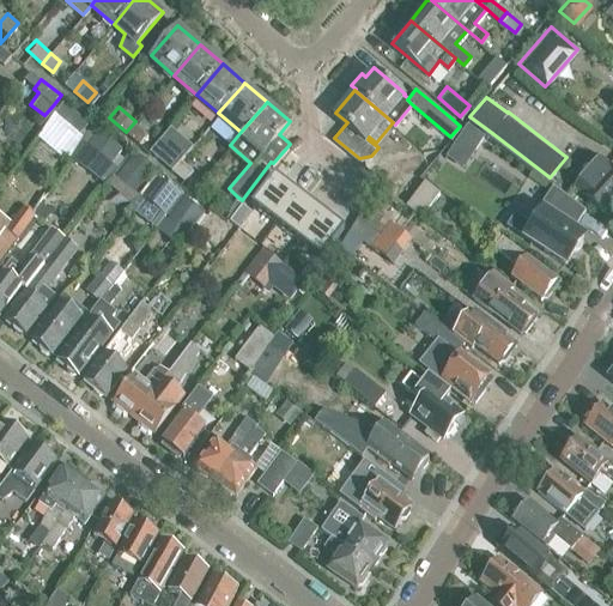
[(78,137),(52,116),(42,129),(68,149),(78,137)]
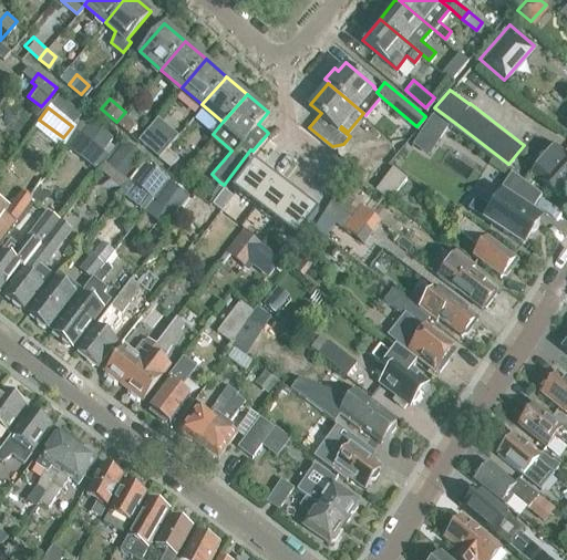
[(135,120),(125,112),(116,122),(126,130),(135,120)]
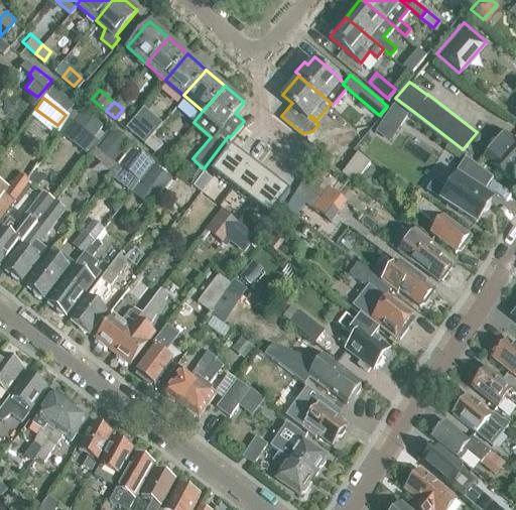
[(386,111),(400,121),(406,111),(392,102),(386,111)]
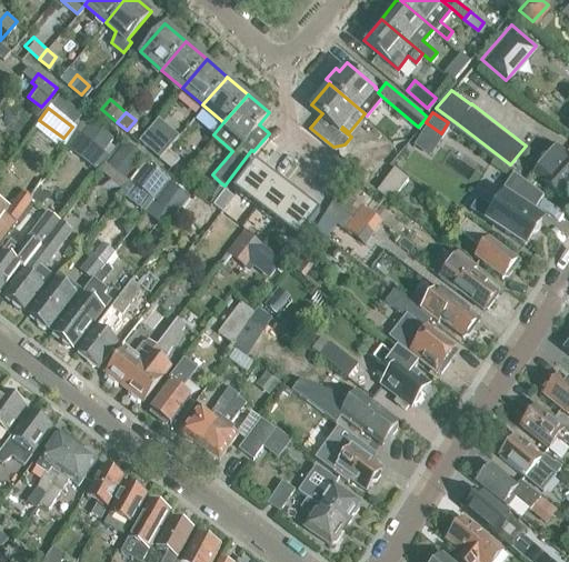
[(112,136),(91,119),(75,140),(97,157),(112,136)]
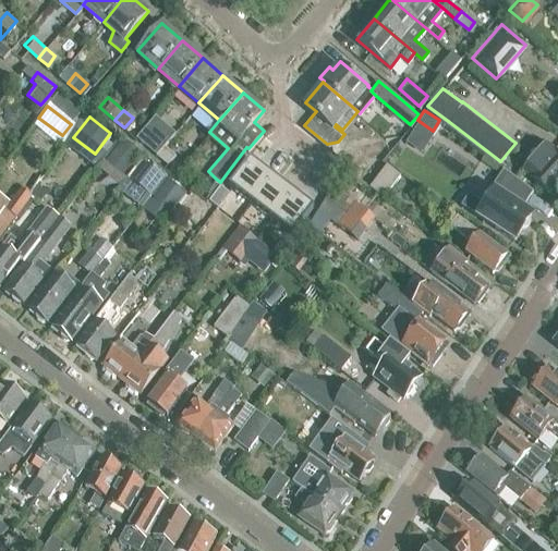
[(134,138),(154,156),(168,139),(147,122),(134,138)]
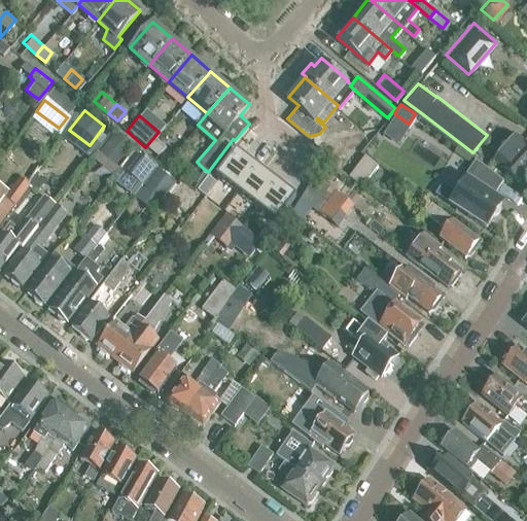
[(130,143),(114,131),(99,150),(114,163),(130,143)]
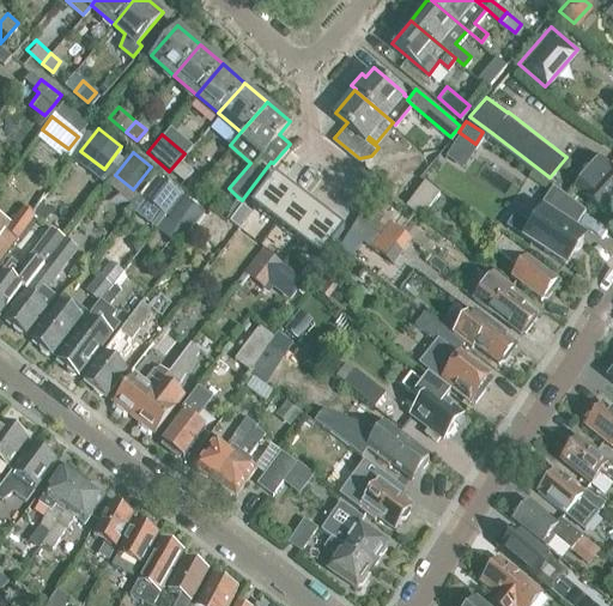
[(612,202),(612,165),(602,156),(588,171),(577,183),(607,210),(612,202)]
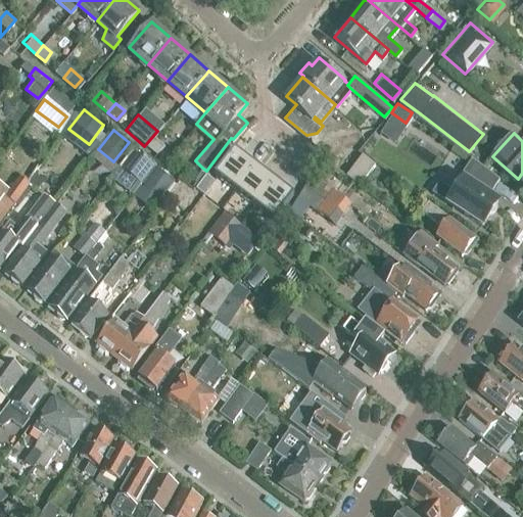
[(158,155),(165,146),(155,136),(147,145),(158,155)]
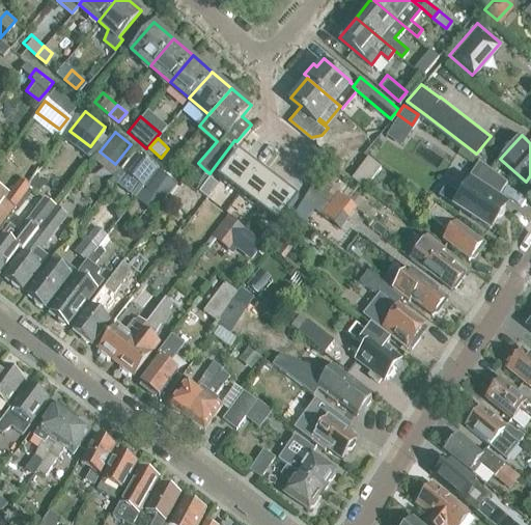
[(236,148),(217,174),(238,190),(257,164),(236,148)]
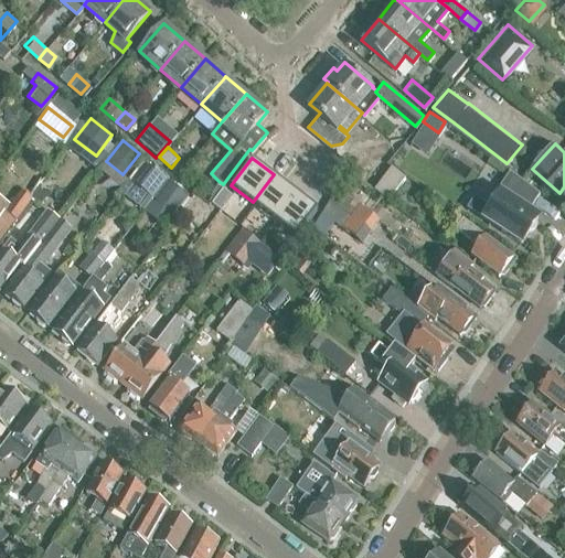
[(150,194),(163,175),(144,162),(131,180),(150,194)]
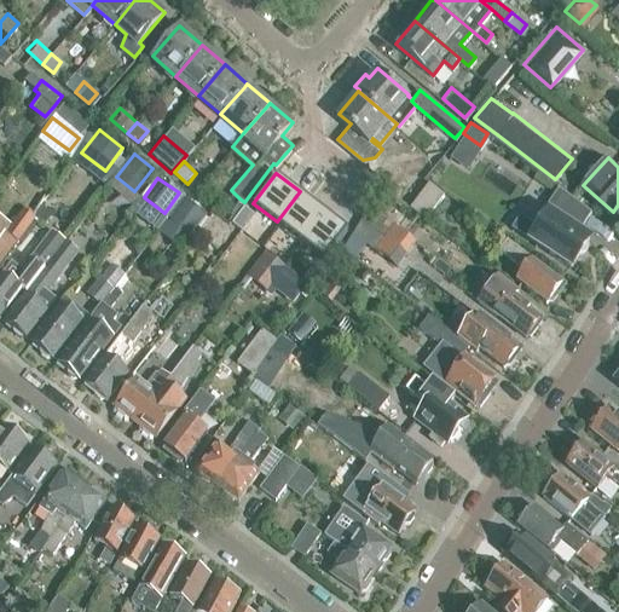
[(411,205),(426,217),(444,192),(429,180),(411,205)]
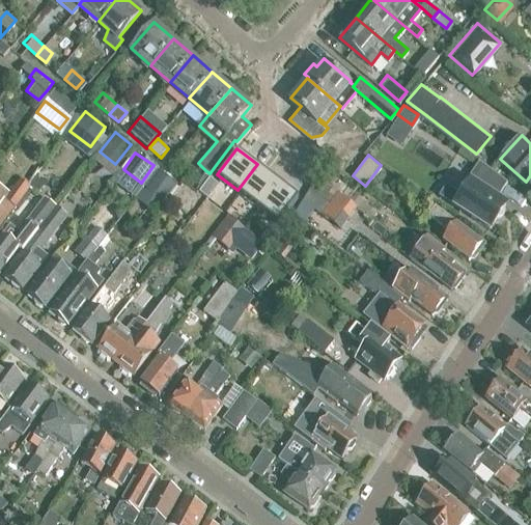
[(504,204),(506,201),(497,196),(508,180),(490,167),(479,161),(467,178),(470,181),(463,193),(446,183),(440,192),(491,225),(499,213),(501,213),(505,208),(504,204)]
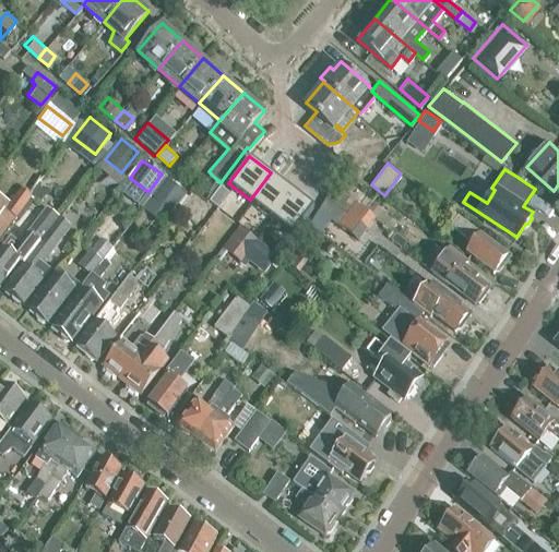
[(271,172),(250,200),(271,216),(292,188),(271,172)]
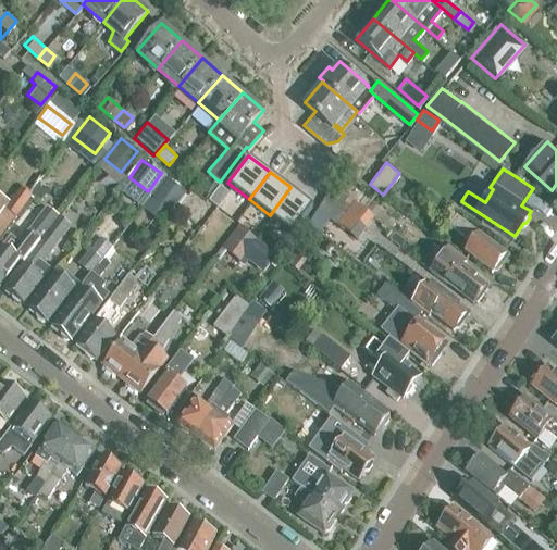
[(168,210),(184,187),(165,174),(149,197),(168,210)]
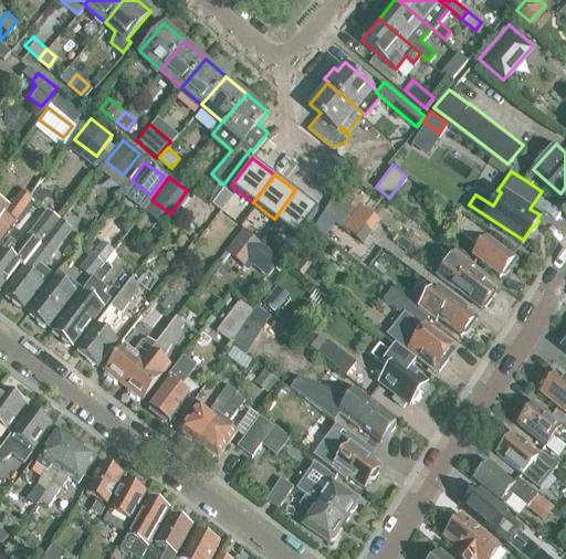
[(219,181),(207,197),(211,200),(216,193),(222,186),(223,185),(219,181)]
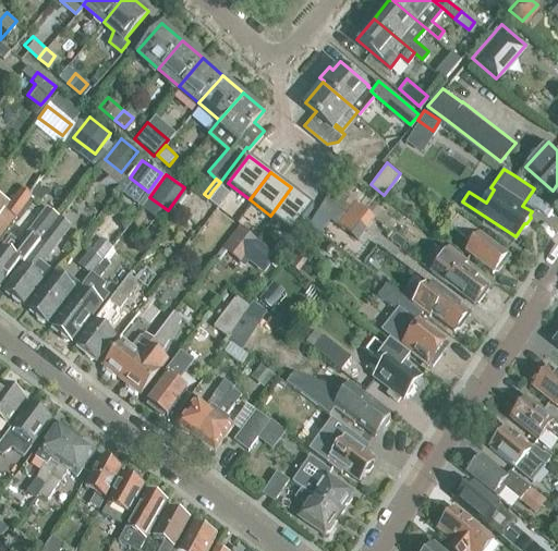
[(45,190),(35,182),(29,191),(31,192),(38,198),(45,190)]
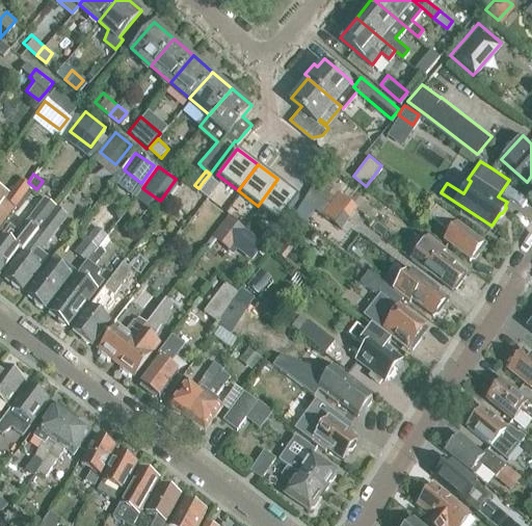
[(209,175),(203,182),(211,188),(217,181),(209,175)]
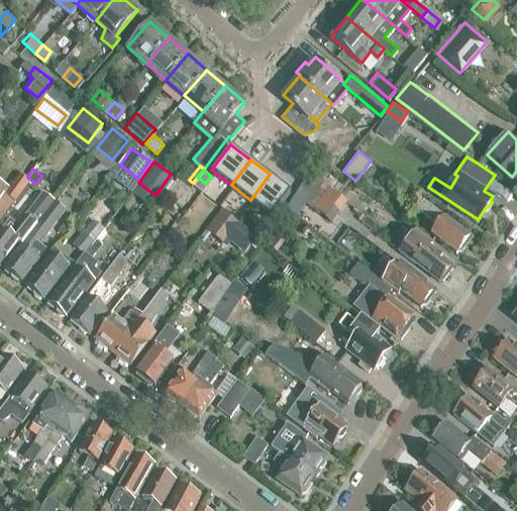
[(309,170),(303,179),(340,208),(347,198),(309,170)]
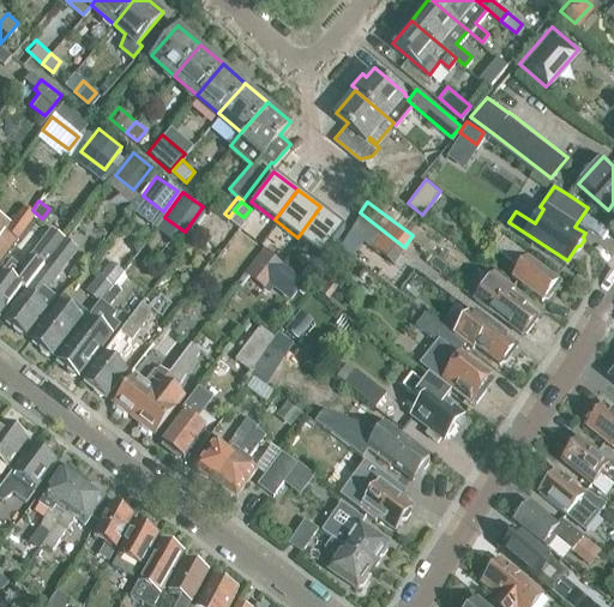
[(16,235),(34,211),(32,210),(23,203),(5,227),(16,235)]
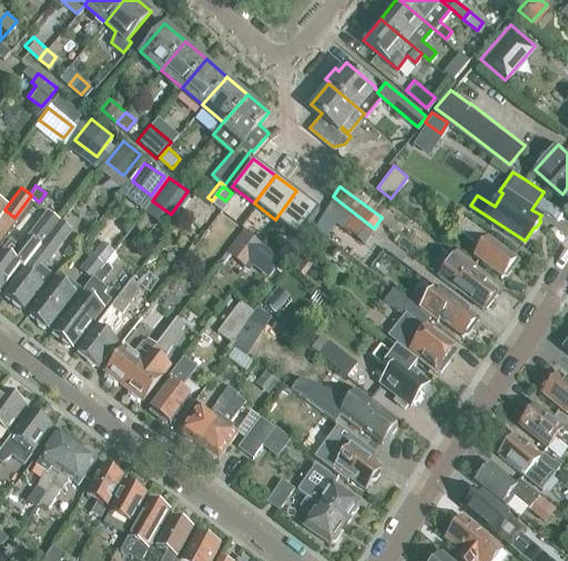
[(296,191),(275,220),(297,236),(318,208),(296,191)]
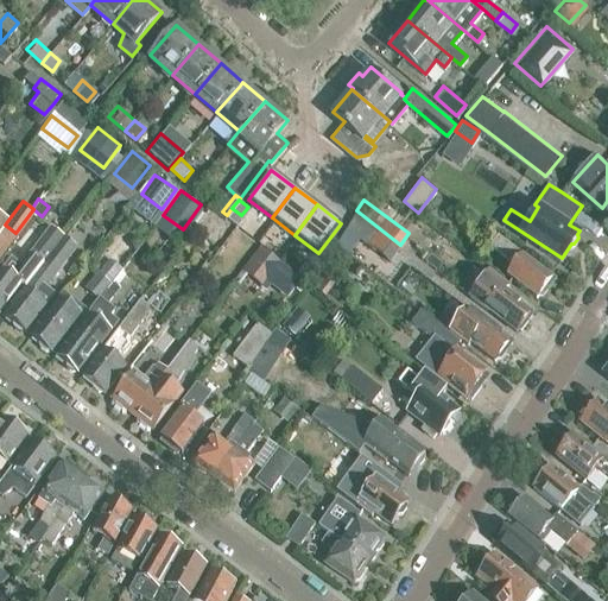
[(227,215),(225,217),(234,225),(241,215),(232,208),(227,215)]
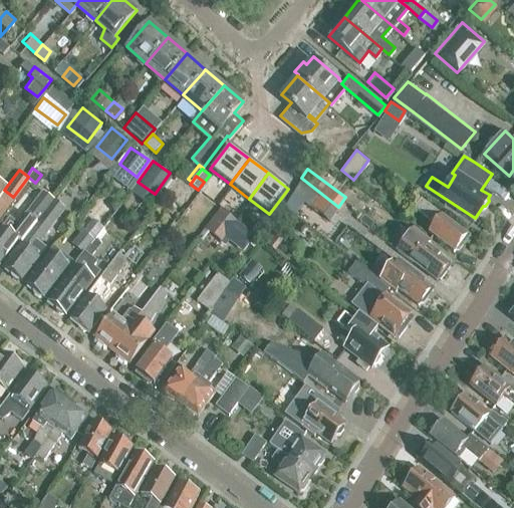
[(330,217),(338,207),(301,178),(293,190),(310,202),(330,217)]
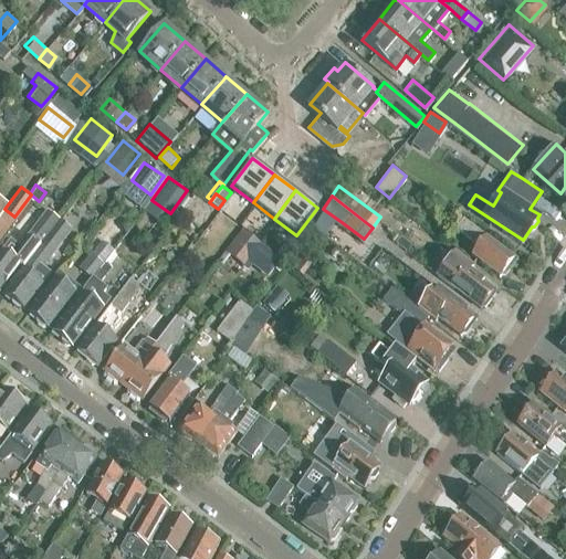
[(29,230),(41,239),(59,217),(46,207),(29,230)]
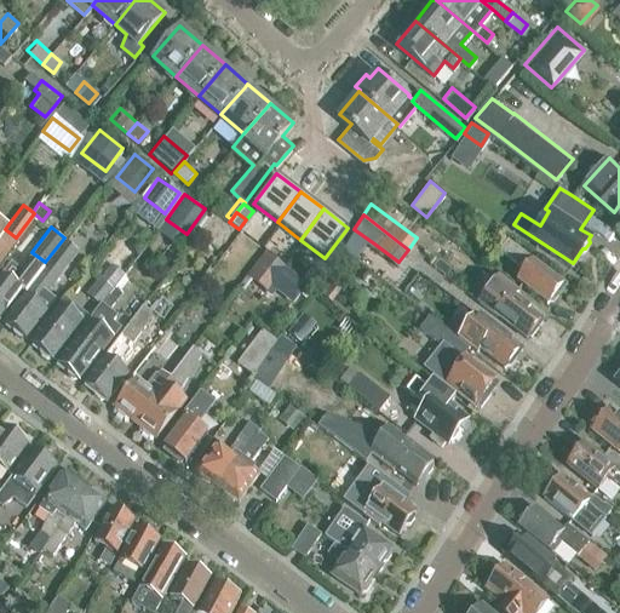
[(0,258),(16,238),(5,229),(1,234),(0,231),(0,258)]
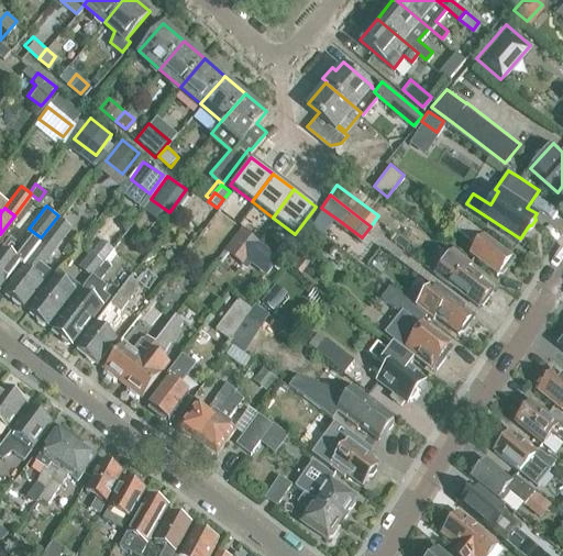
[(456,224),(478,242),(471,252),(497,273),(499,270),(504,270),(507,265),(507,259),(511,253),(463,215),(456,224)]
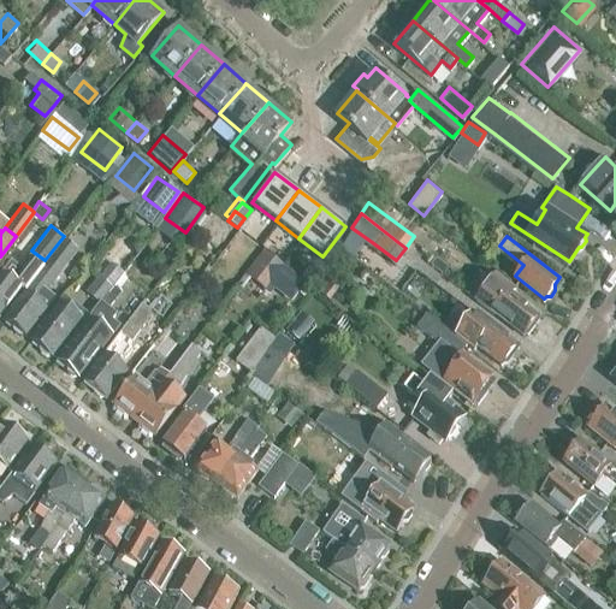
[(64,237),(43,264),(25,288),(4,315),(13,324),(15,327),(19,331),(24,331),(27,333),(55,295),(45,287),(75,246),(64,237)]
